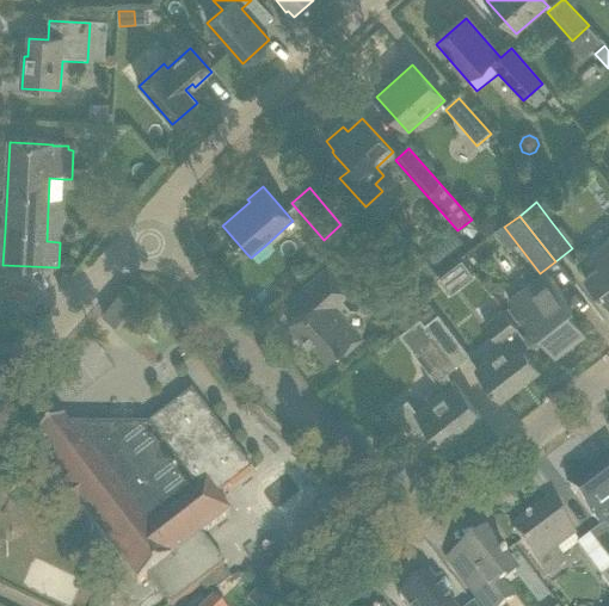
[(590,283),(608,307),(608,245),(595,257),(606,271),(590,283)]
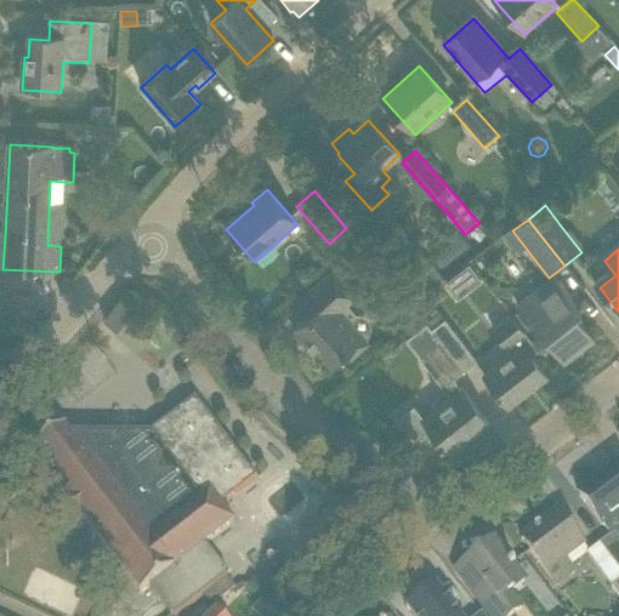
[(447,283),(460,301),(486,284),(472,264),(447,283)]
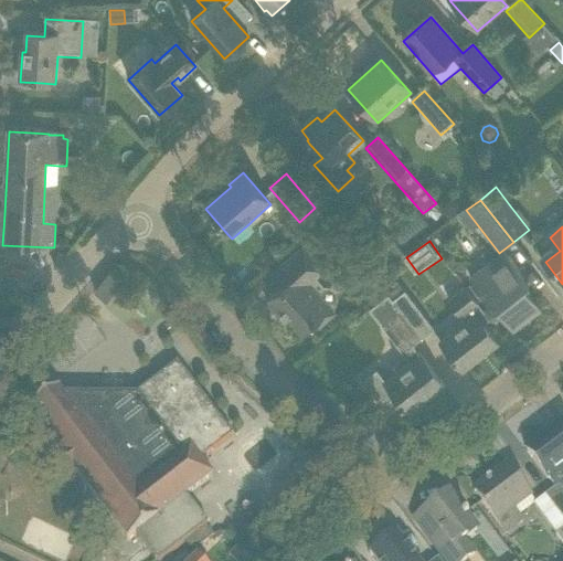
[(317,281),(326,273),(305,249),(277,273),(273,276),(283,288),(267,303),(279,317),(286,325),(290,321),(304,336),(315,325),(319,330),(337,314),(335,311),(340,305),(340,300),(337,295),(333,290),(329,288),(324,288),(317,281)]
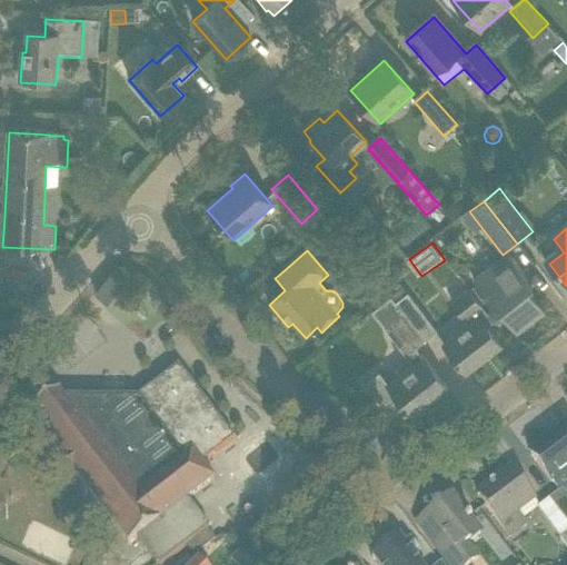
[(499,314),(517,336),(545,314),(527,291),(534,287),(510,256),(475,284),(498,314),(499,314)]
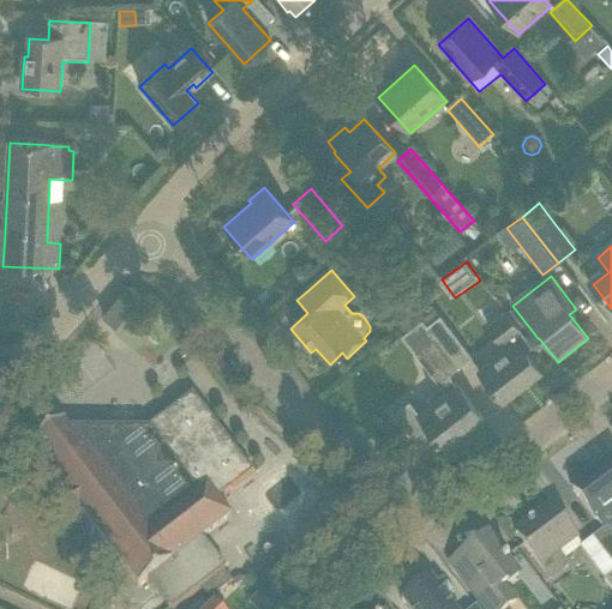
[(105,319),(115,329),(136,306),(125,295),(105,319)]
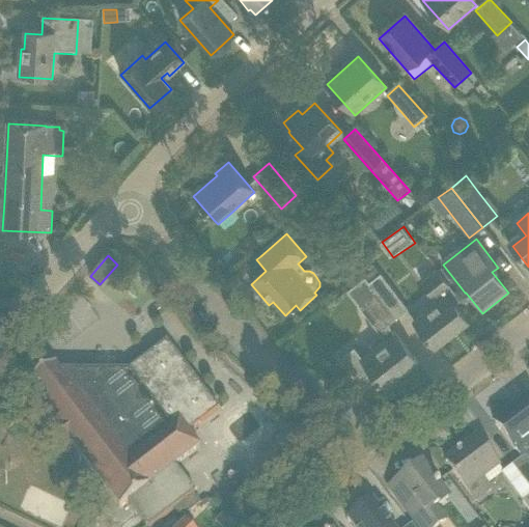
[(447,335),(465,321),(454,307),(461,302),(439,274),(423,286),(438,306),(415,324),(426,338),(425,339),(427,341),(428,341),(435,350),(449,338),(447,335)]
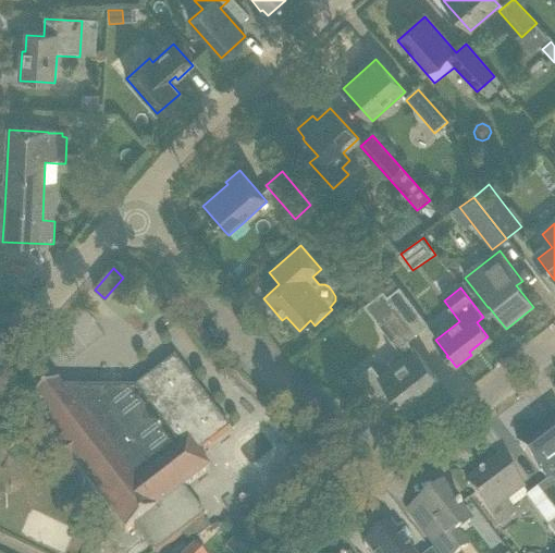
[(399,290),(389,298),(386,299),(416,336),(429,327),(399,290)]
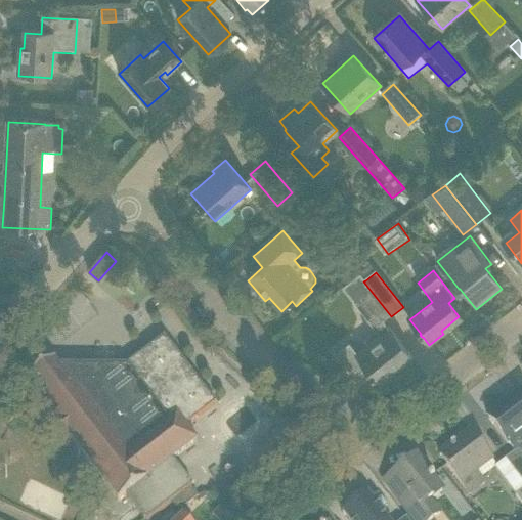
[(346,287),(373,320),(378,328),(382,323),(391,316),(363,282),(365,280),(361,274),(346,287)]
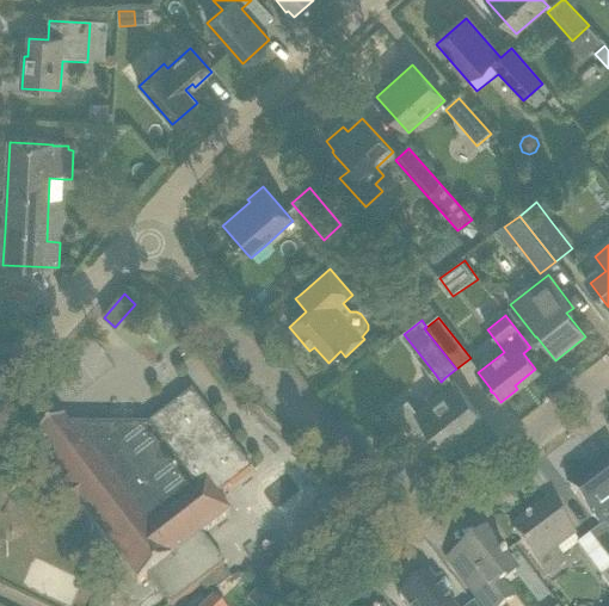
[(480,418),(456,387),(454,388),(446,377),(441,382),(435,373),(430,377),(444,396),(419,415),(410,403),(394,416),(392,414),(391,414),(419,451),(420,450),(418,447),(434,436),(435,438),(432,439),(435,443),(437,440),(442,447),(480,418)]
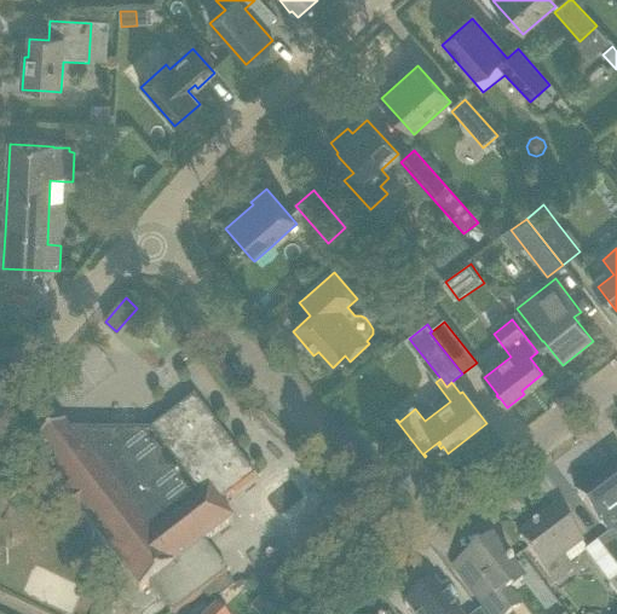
[(203,601),(229,583),(231,580),(207,549),(236,526),(223,509),(258,482),(196,403),(151,438),(105,439),(105,438),(92,438),(92,439),(71,439),(67,433),(33,458),(142,600),(150,592),(166,613),(189,613),(191,612),(205,602),(203,601)]
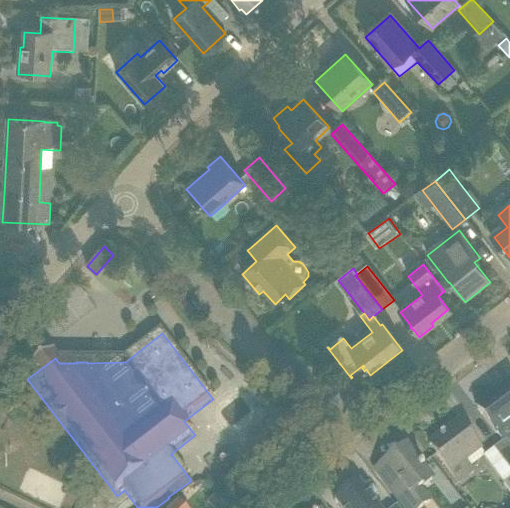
[(497,440),(509,430),(509,391),(478,415),(490,430),(497,440)]
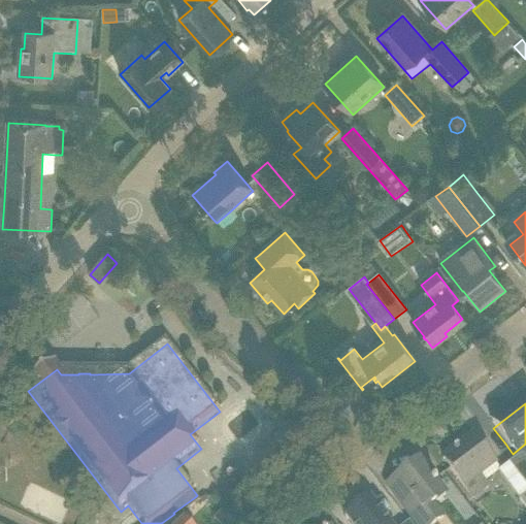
[(498,470),(497,469),(488,457),(475,440),(445,464),(457,481),(465,493),(474,505),(492,492),(489,488),(484,482),(498,470)]
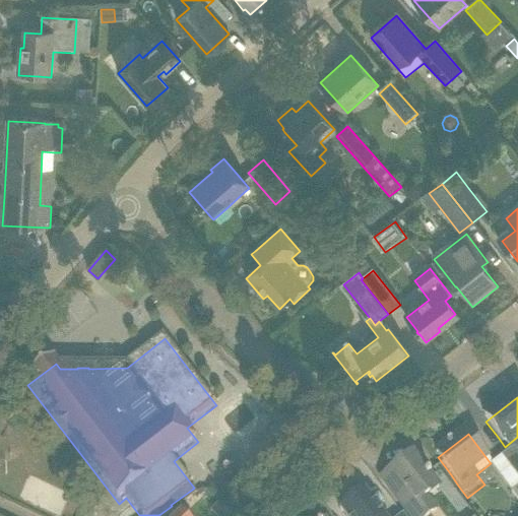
[(504,462),(517,480),(517,455),(514,457),(513,455),(504,462)]
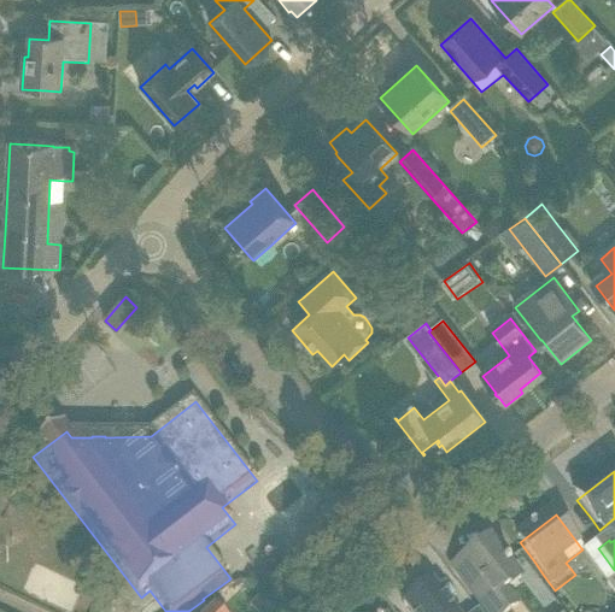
[(454,575),(468,594),(481,611),(519,611),(508,596),(522,586),(492,546),(454,575)]
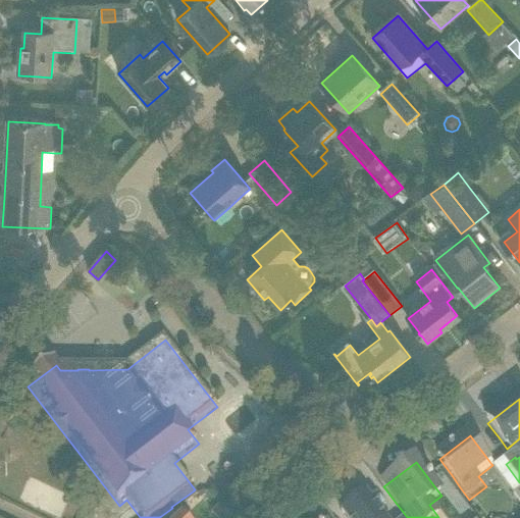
[(519,482),(506,464),(497,471),(495,473),(519,505),(519,482)]
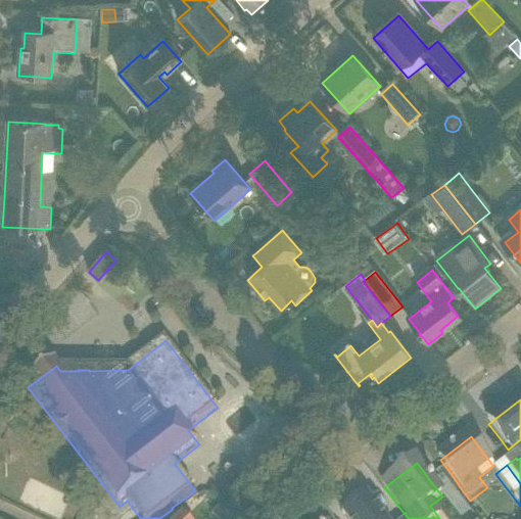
[(200,502),(193,492),(172,508),(173,509),(180,518),(200,502)]
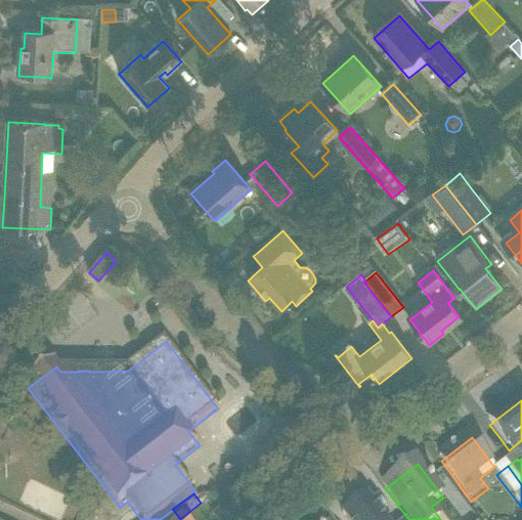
[(349,514),(343,519),(384,519),(368,500),(362,505),(359,502),(347,511),(349,514)]
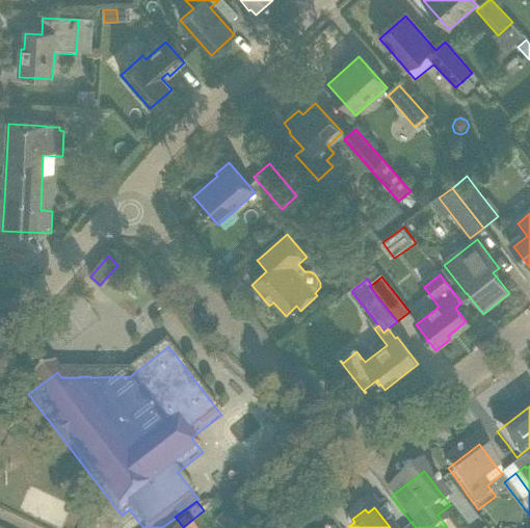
[(236,527),(227,517),(215,527),(236,527)]
